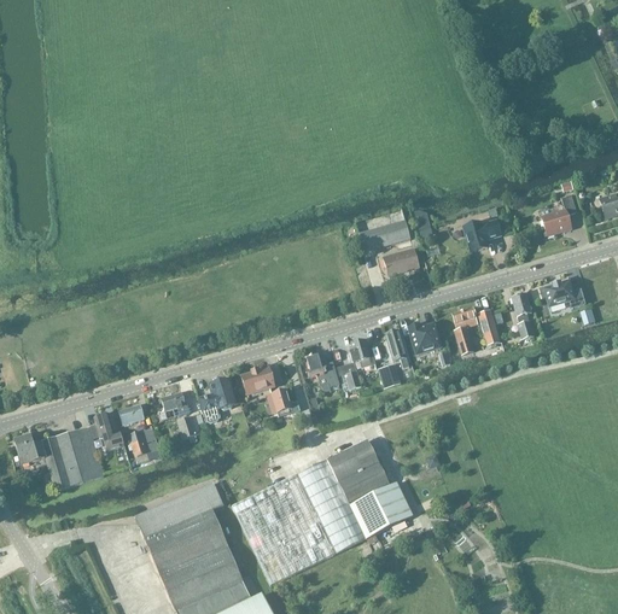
[(447,0),(454,16),(464,11),(459,0),(447,0)]
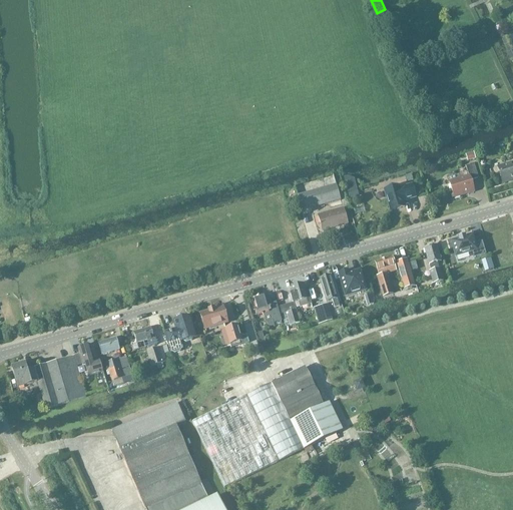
[(512,159),(497,164),(502,180),(510,178),(510,177),(512,176),(512,159)]
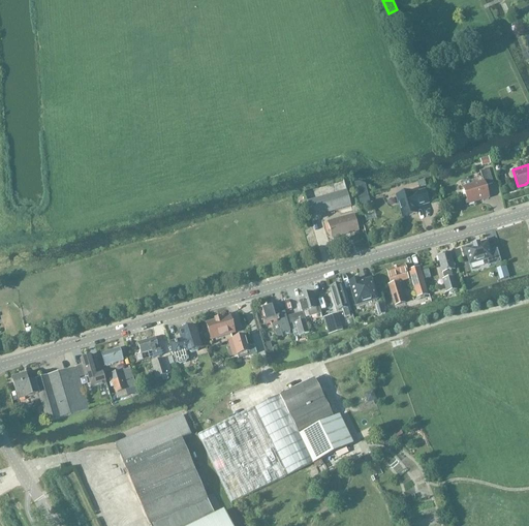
[(483,179),(463,185),(468,202),(476,198),(481,196),(481,197),(489,195),(485,183),(493,181),(489,166),(479,169),(483,179)]
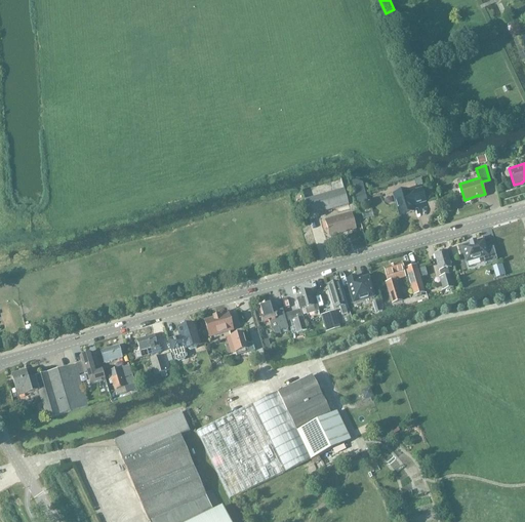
[(316,194),(305,198),(309,213),(349,202),(346,194),(344,187),(316,194)]
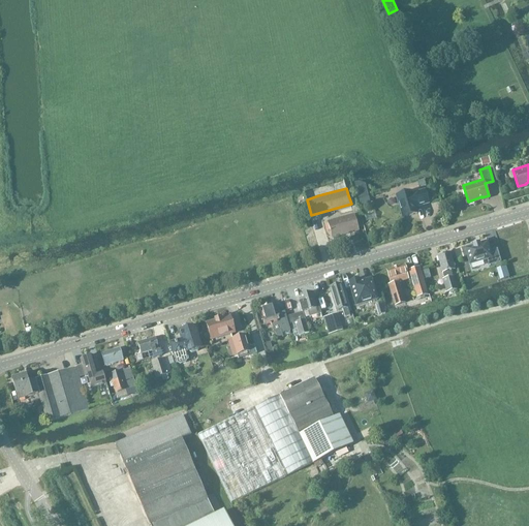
[(425,188),(411,191),(410,189),(396,193),(402,215),(417,211),(415,205),(429,202),(425,188)]
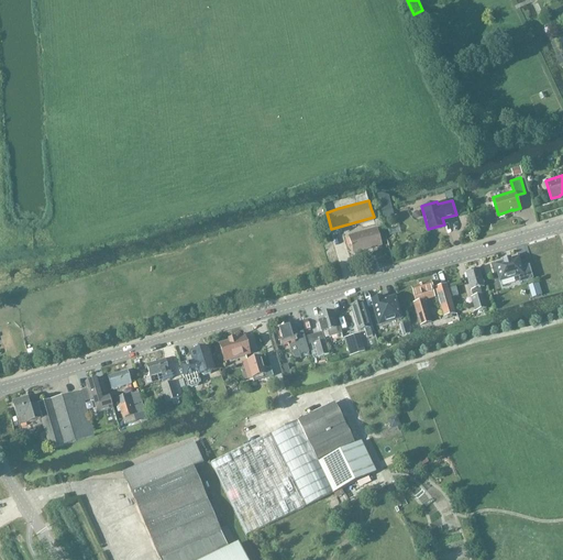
[(353,251),(381,243),(376,227),(349,234),(353,251)]
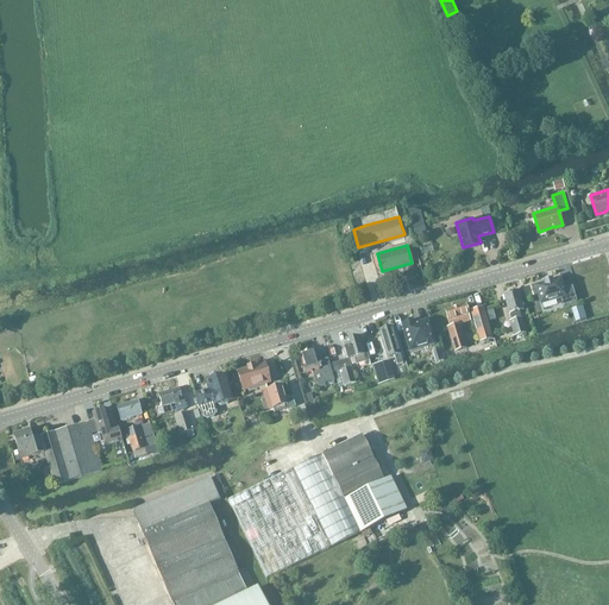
[(544,281),(534,283),(540,301),(560,295),(563,302),(576,298),(571,284),(564,287),(560,275),(552,278),(552,277),(550,278),(546,278),(544,279),(544,281)]
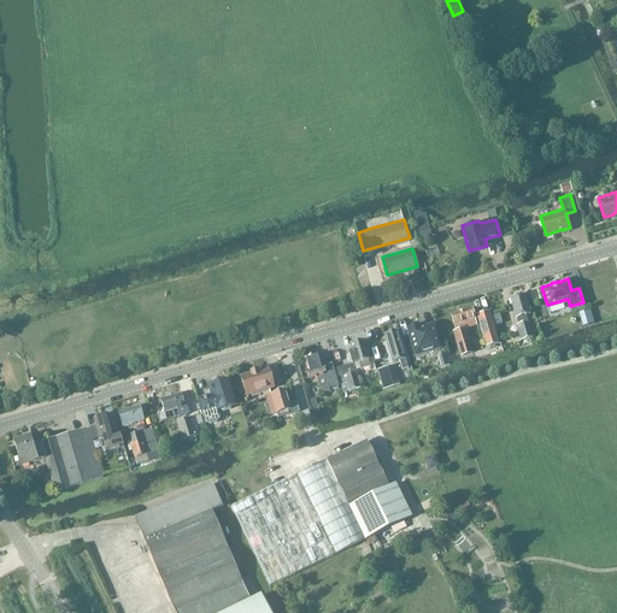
[(601,281),(592,283),(599,306),(607,304),(601,281)]
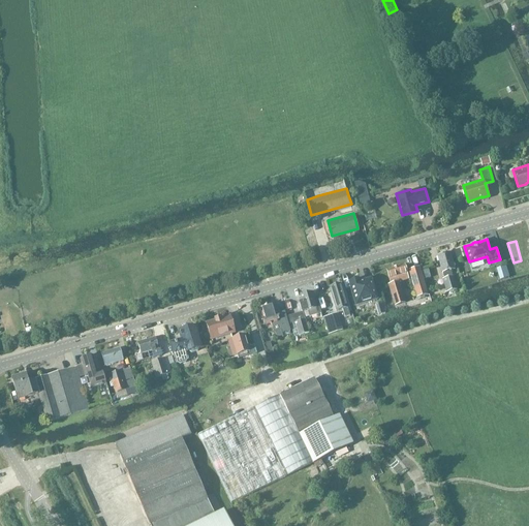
[(453,274),(452,274),(450,269),(455,268),(449,250),(437,253),(442,271),(441,271),(443,276),(442,277),(445,290),(457,287),(453,274)]
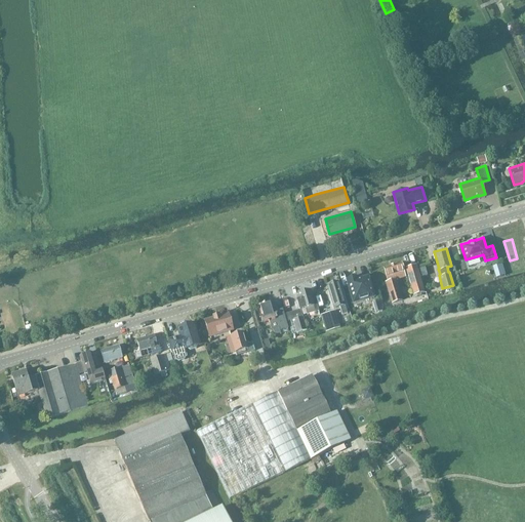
[(388,279),(385,280),(392,302),(402,298),(395,277),(405,274),(401,261),(384,266),(388,279)]
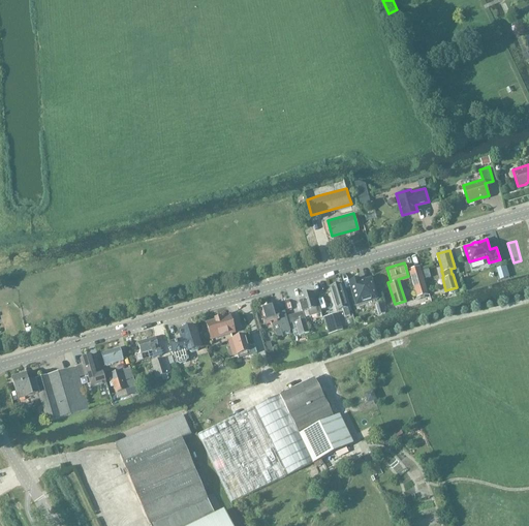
[(427,292),(418,265),(408,268),(416,296),(427,292)]
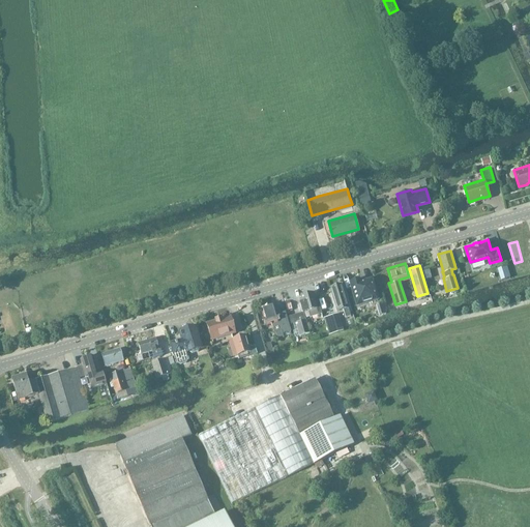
[(359,276),(349,280),(356,303),(378,297),(372,276),(365,279),(365,277),(360,279),(359,276)]
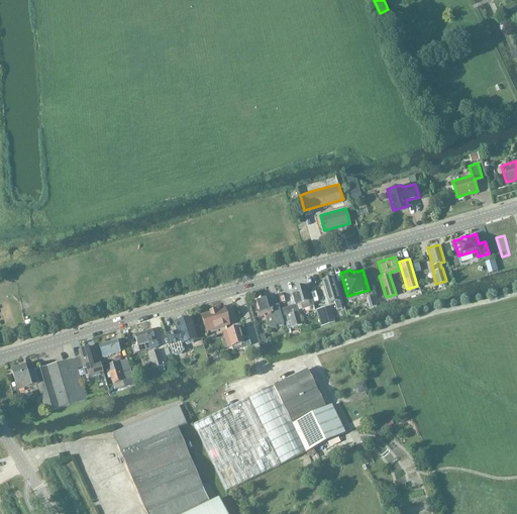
[(332,276),(322,279),(328,302),(334,300),(336,308),(341,306),(332,276)]
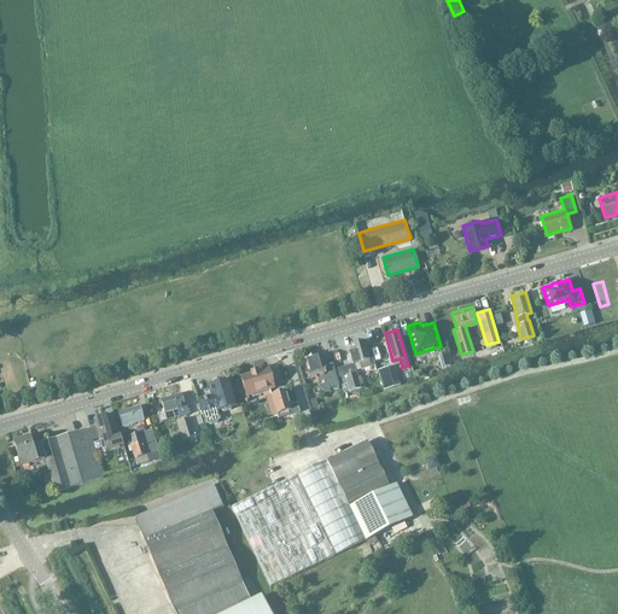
[(372,354),(369,355),(365,339),(350,343),(353,350),(349,351),(353,361),(360,360),(360,362),(362,367),(375,363),(372,354)]
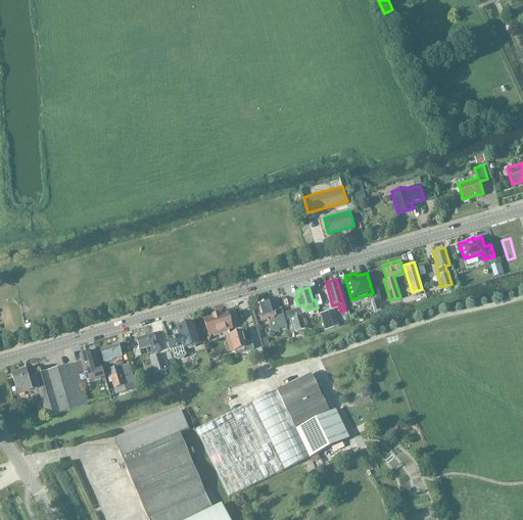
[(281,305),(274,308),(271,309),(268,298),(258,301),(260,312),(258,312),(260,319),(268,317),(271,326),(277,324),(278,327),(287,324),(281,305)]
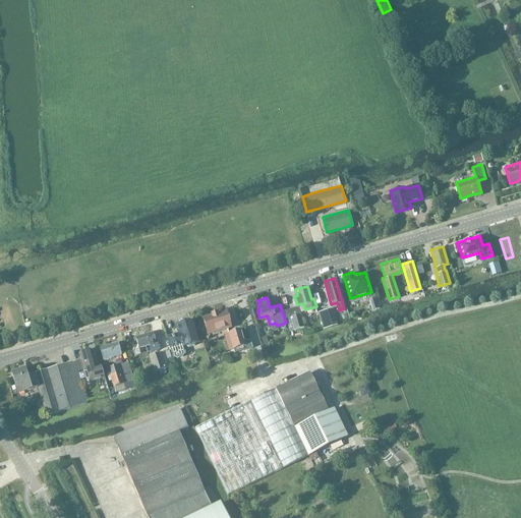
[(297,305),(283,309),(290,330),(304,325),(298,304),(297,305)]
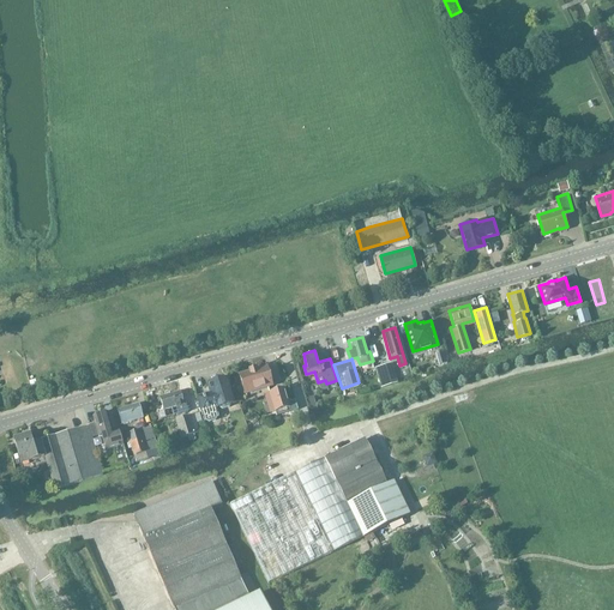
[(383,367),(379,368),(380,374),(393,370),(392,363),(389,364),(383,367)]
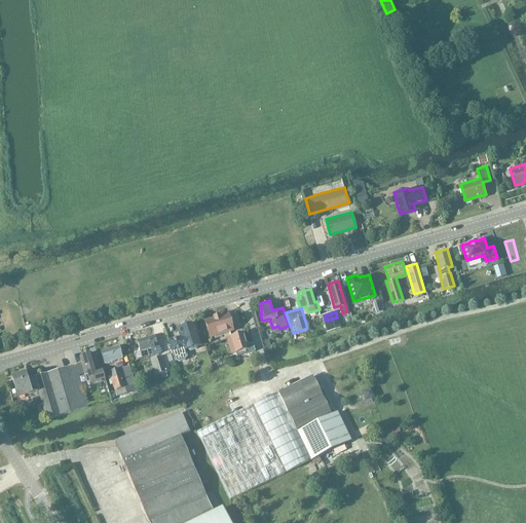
[(233,329),(228,312),(220,314),(220,313),(213,315),(213,316),(204,319),(210,335),(233,329)]
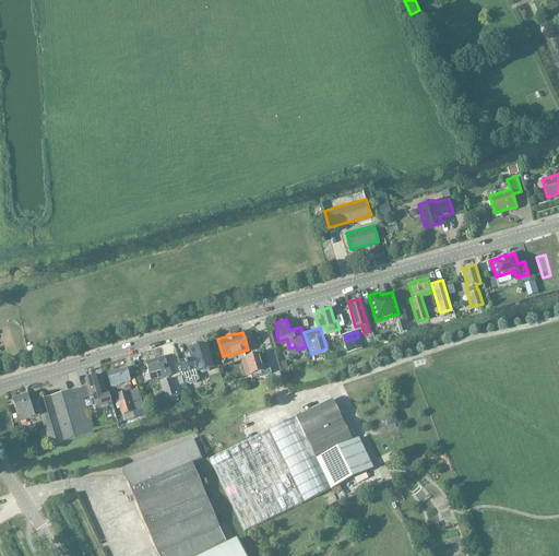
[(191,356),(179,361),(186,381),(187,381),(190,382),(195,380),(198,378),(199,377),(197,370),(200,369),(202,370),(209,368),(210,366),(213,365),(206,341),(188,347),(191,356)]
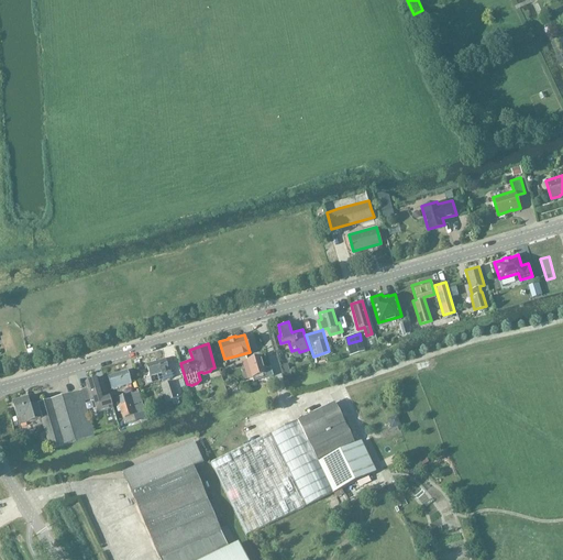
[(260,354),(246,359),(252,375),(265,372),(260,354)]
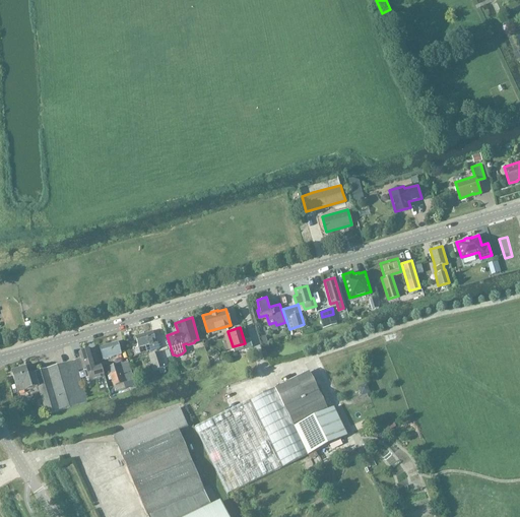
[(138,344),(133,345),(135,353),(147,349),(146,343),(149,342),(150,349),(159,346),(157,340),(155,340),(152,329),(135,334),(138,344)]
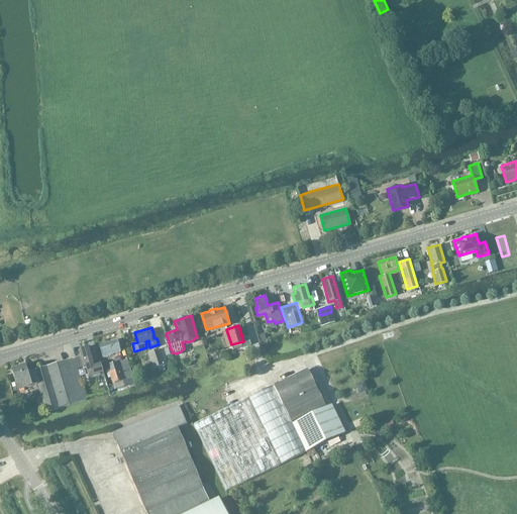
[(103,355),(120,350),(116,337),(99,342),(103,355)]
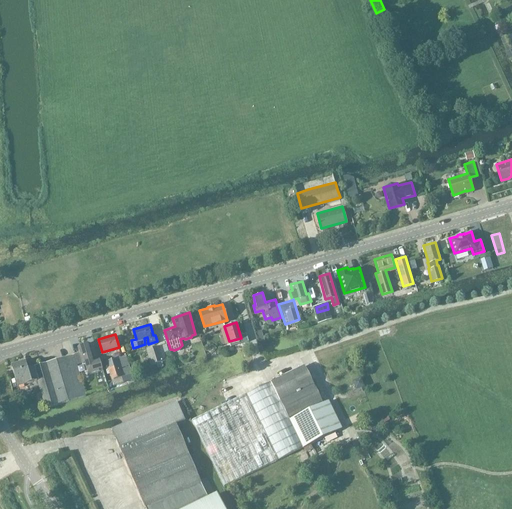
[(90,342),(77,345),(82,362),(84,361),(88,373),(103,369),(100,359),(91,362),(91,359),(94,358),(90,342)]
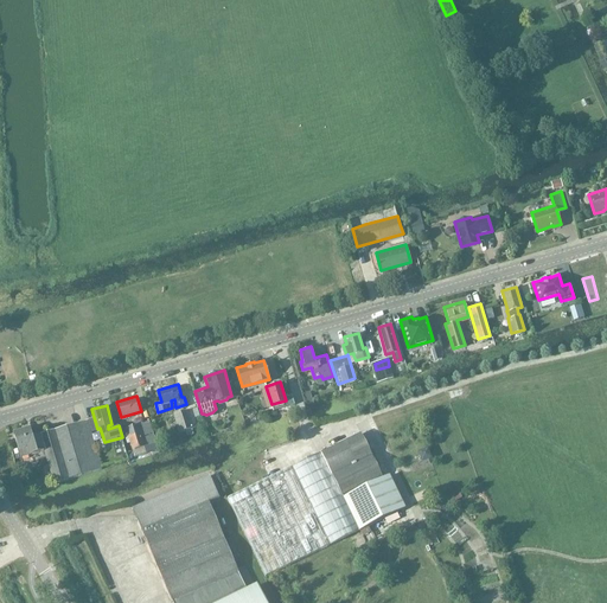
[(179,430),(197,425),(191,406),(173,412),(179,430)]
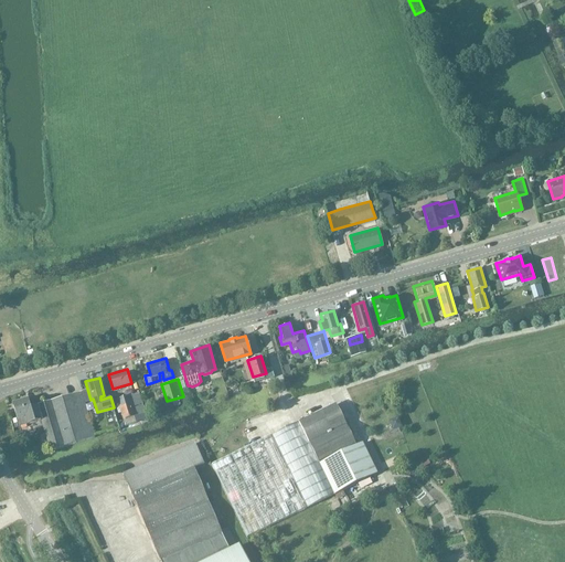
[(125,423),(147,416),(138,390),(117,396),(125,423)]
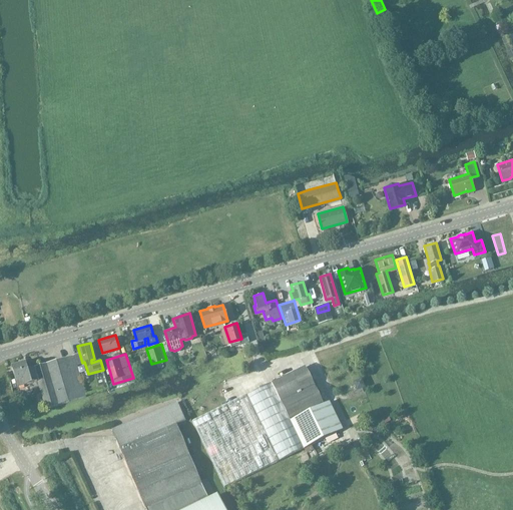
[(33,366),(37,380),(45,407),(78,397),(66,356),(33,366)]
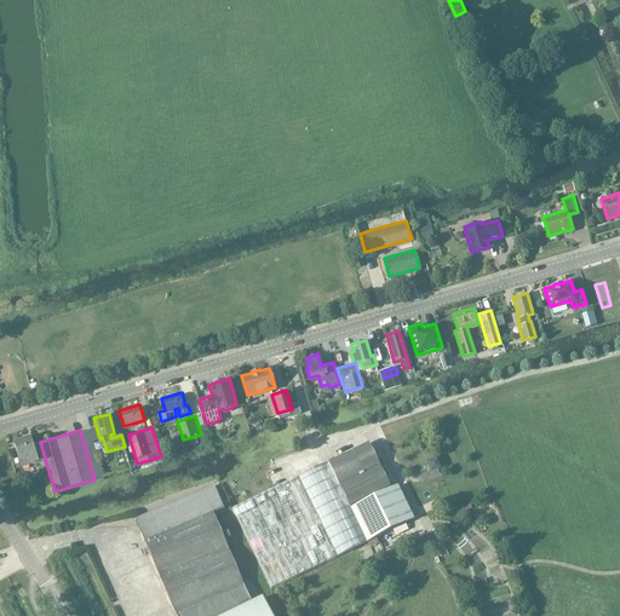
[(21,465),(45,459),(41,445),(33,448),(30,437),(15,442),(21,465)]
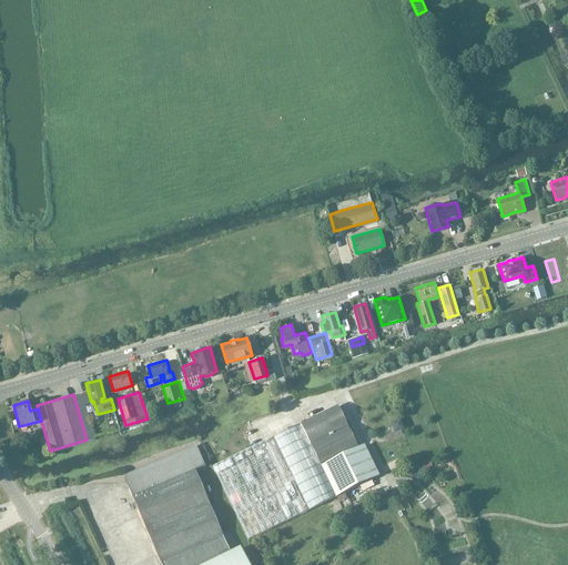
[(300,422),(335,495),(365,481),(351,449),(357,445),(337,403),(300,421),(300,422)]
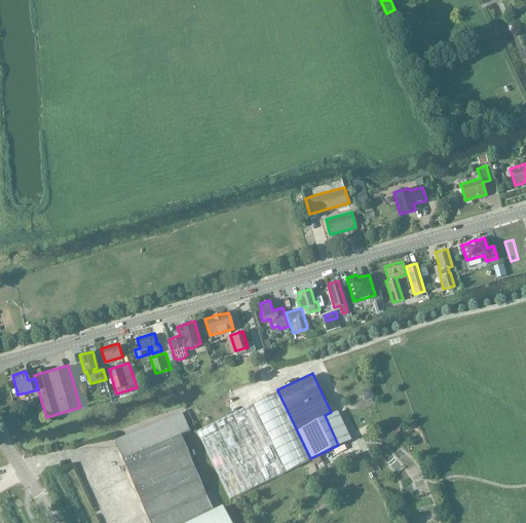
[(230,498),(310,458),(277,390),(196,431),(230,498)]
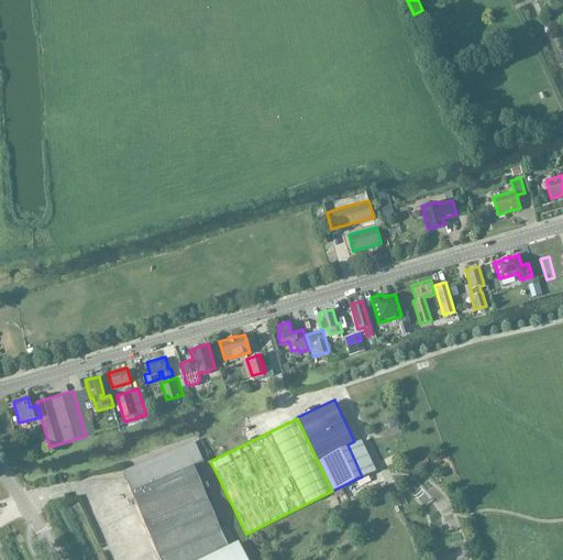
[(122,470),(131,490),(192,464),(203,460),(194,440),(122,470)]
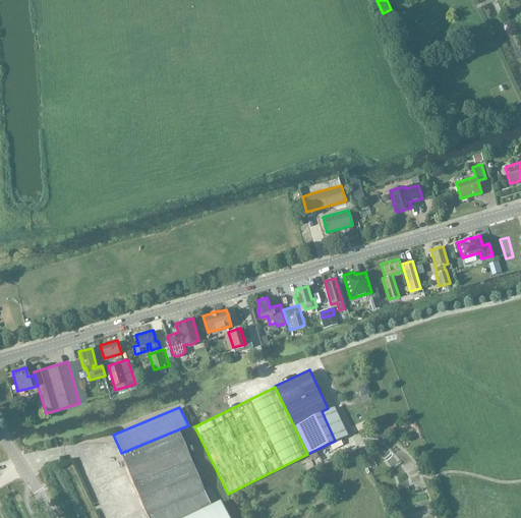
[(178,429),(121,453),(147,514),(149,517),(226,517),(219,503),(212,506),(205,491),(178,429)]
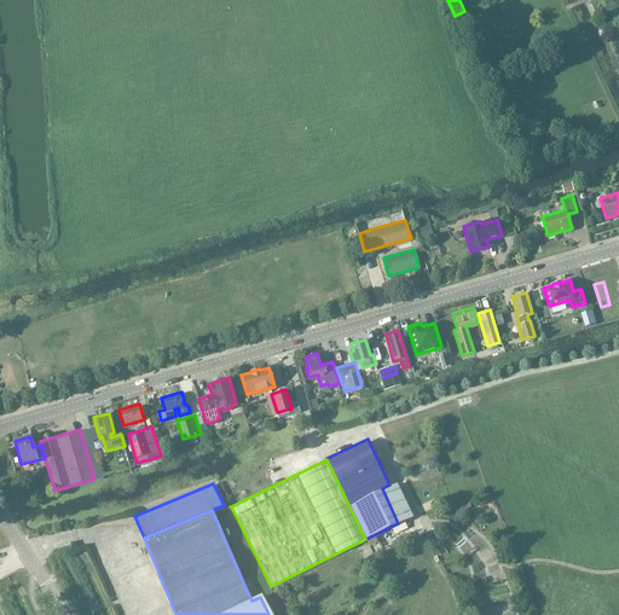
[(140,586),(146,601),(151,598),(157,613),(171,608),(158,579),(140,586)]
